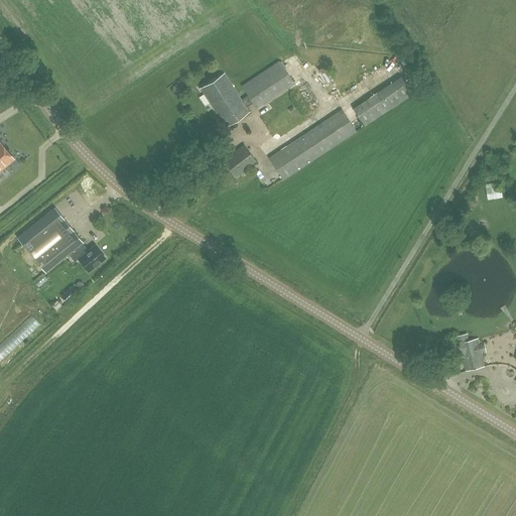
[(247,95),(252,102),(256,109),(294,84),(279,61),(241,86),(247,95)]
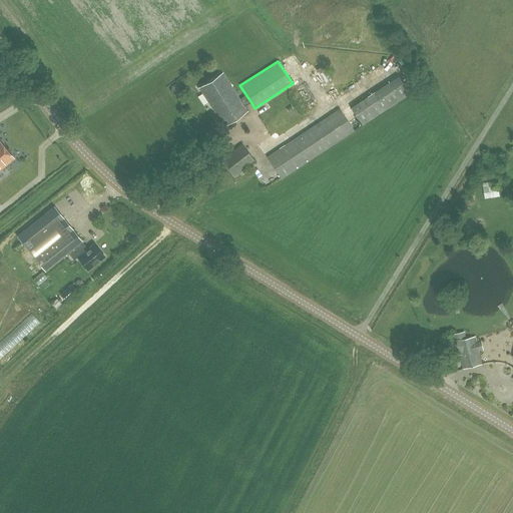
[(222,72),(199,87),(224,126),(247,111),(243,105),(250,101),(245,94),(239,99),(222,72)]
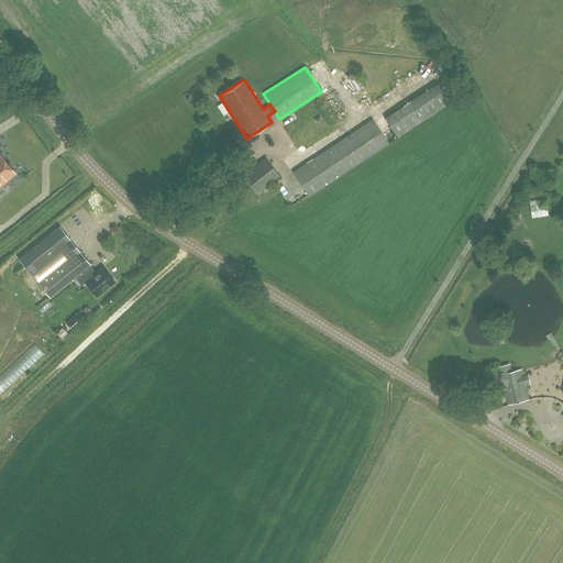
[(450,101),(438,83),(386,119),(398,136),(450,101)]
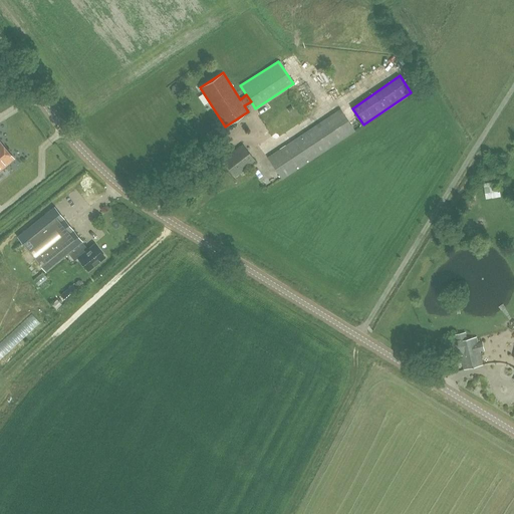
[(282,179),(354,131),(340,108),(268,157),(282,179)]
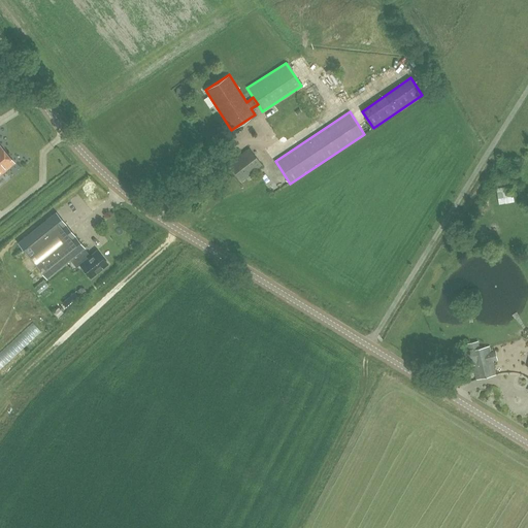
[(241,182),(262,166),(249,149),(233,160),(234,161),(229,165),(241,182)]
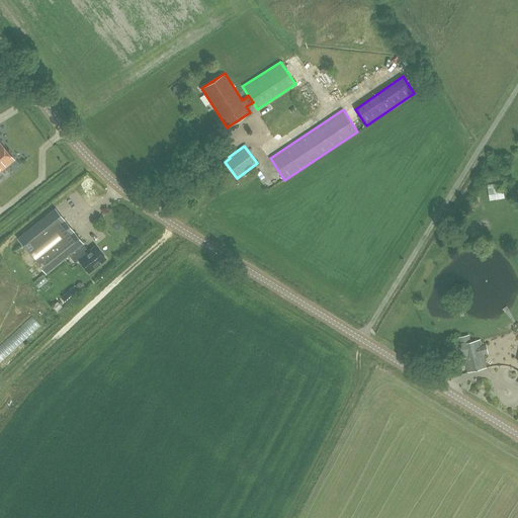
[(0,171),(14,160),(6,151),(0,156),(0,171)]
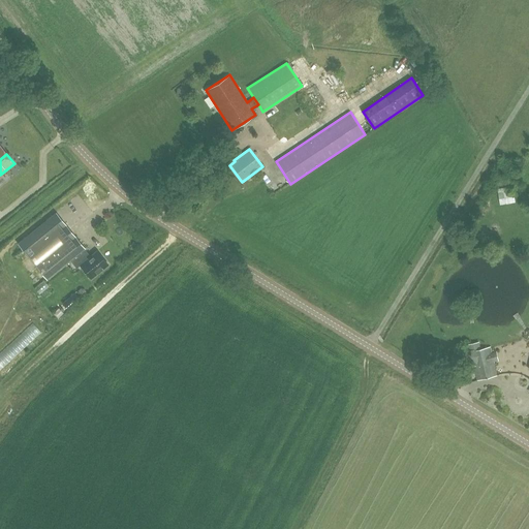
[(86,249),(56,213),(19,244),(48,280),(86,250),(86,249)]
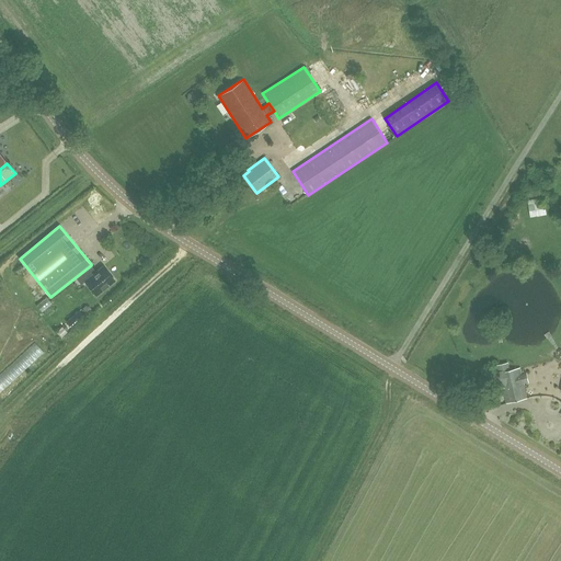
[(115,281),(103,266),(96,272),(91,265),(76,277),(81,285),(86,282),(96,295),(115,281)]
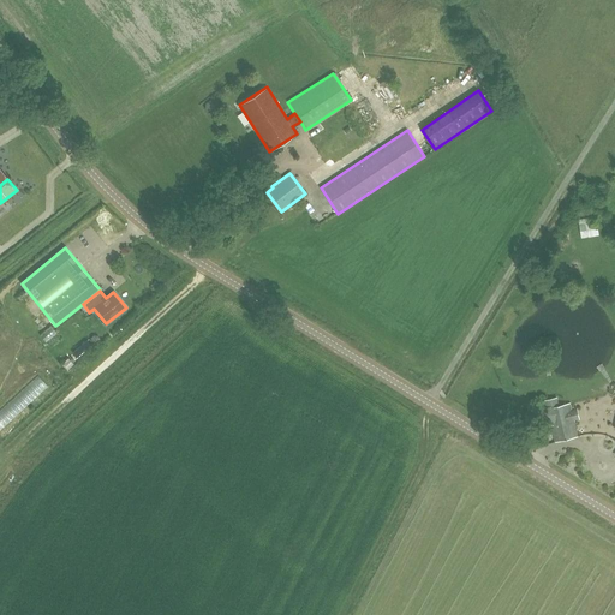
[(72,352),(79,362),(95,348),(87,340),(72,352)]
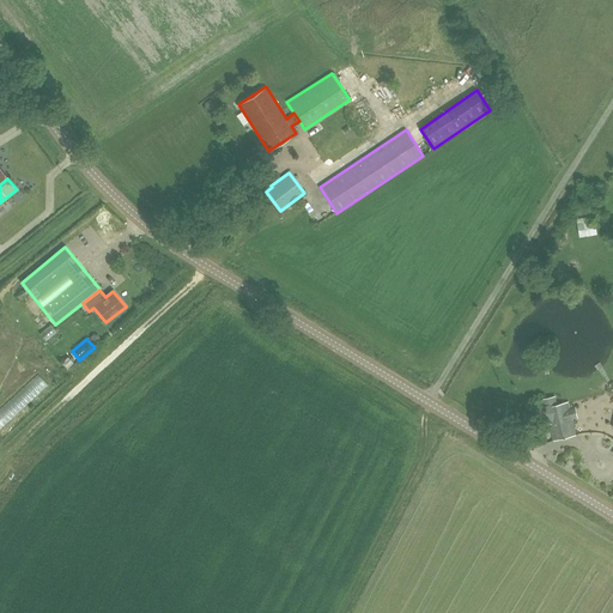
[(553,441),(576,435),(572,418),(578,417),(576,406),(570,407),(569,402),(554,406),(552,396),(542,399),(553,441)]
